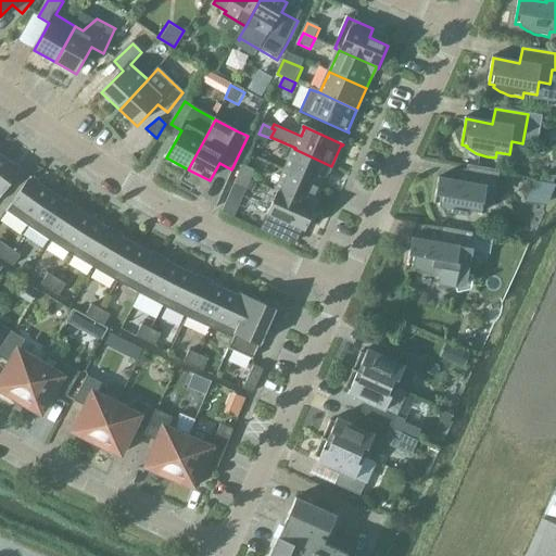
[(254,142),(266,148),(270,138),(258,134),(254,142)]
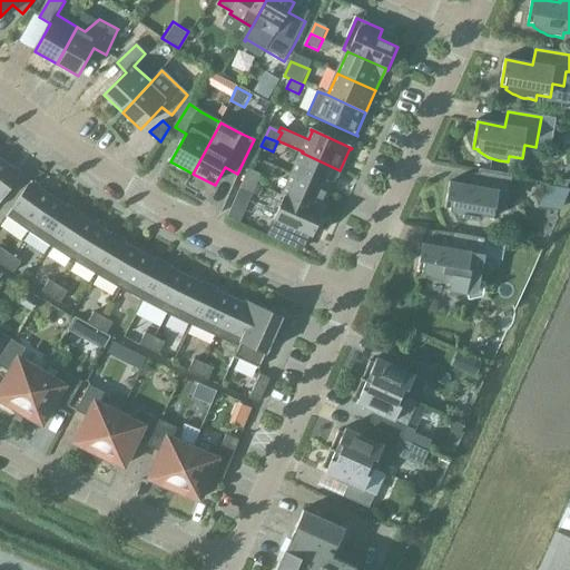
[(302,153),(292,175),(331,192),(340,170),(302,153)]
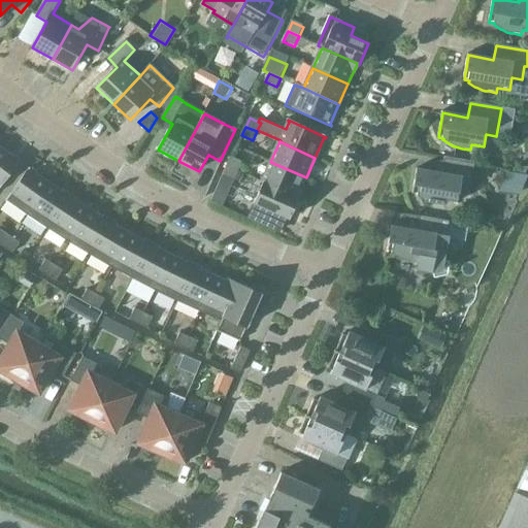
[(20,163),(8,155),(0,149),(0,192),(22,163),(21,162),(20,163)]
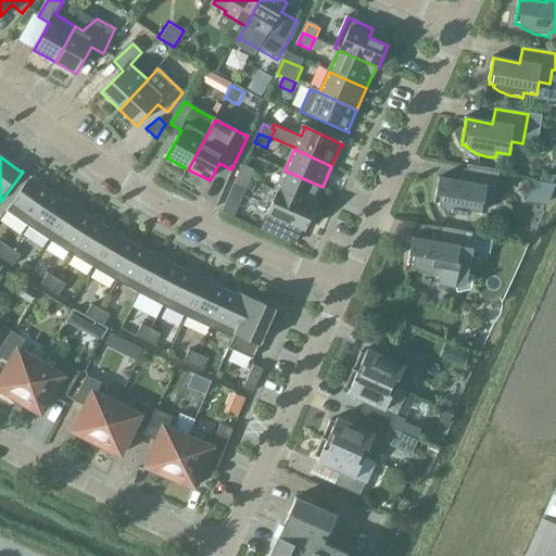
[(243,166),(239,177),(251,182),(255,172),(243,166)]
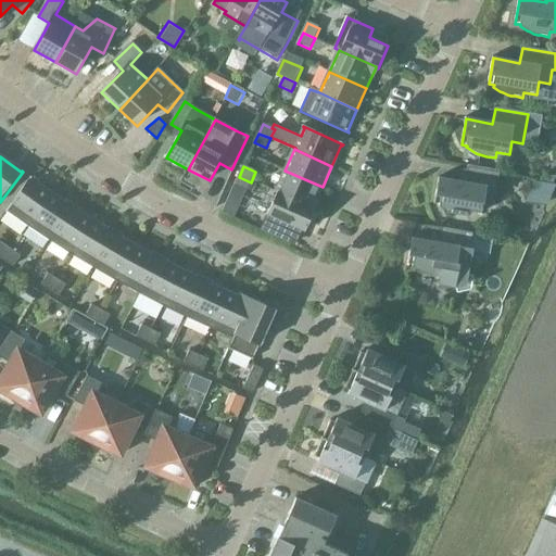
[(456,216),(459,216),(468,218),(469,213),(482,215),(485,202),(495,204),(501,175),(468,168),(465,184),(439,179),(434,204),(440,205),(439,206),(442,209),(444,211),(447,213),(451,214),(454,215),(456,216)]
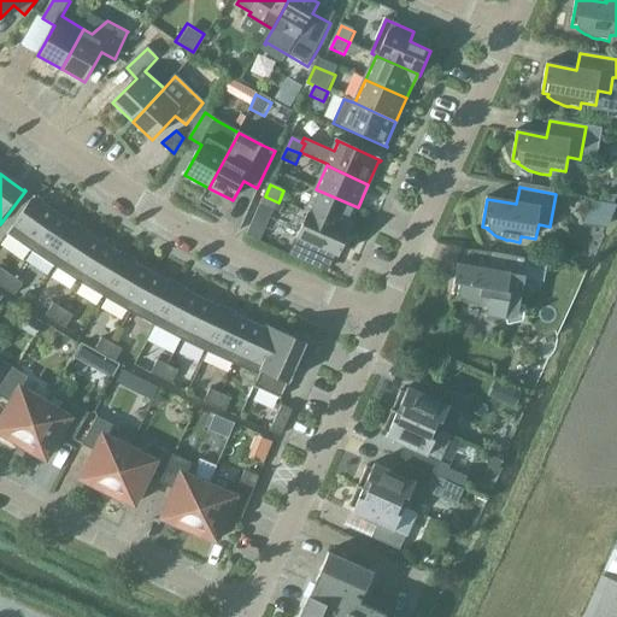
[(305,215),(309,216),(309,215),(347,231),(347,230),(358,207),(316,189),(305,215)]
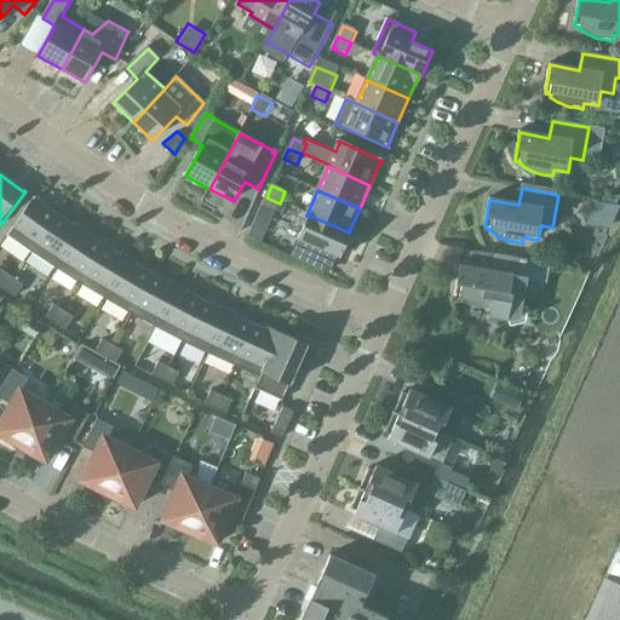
[(32,254),(57,216),(34,200),(35,199),(34,197),(6,237),(6,239),(7,237),(32,254)]
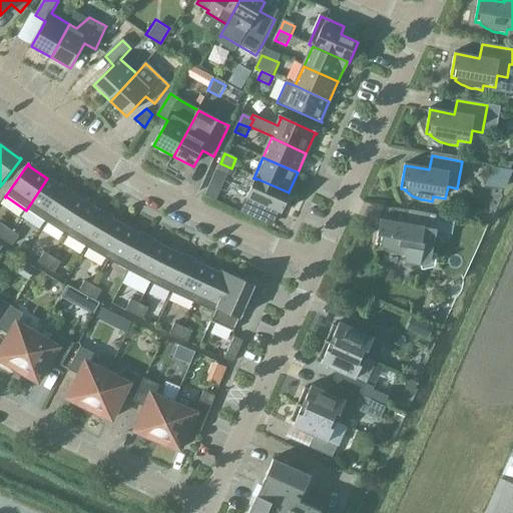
[(216,173),(226,177),(231,168),(220,163),(216,173)]
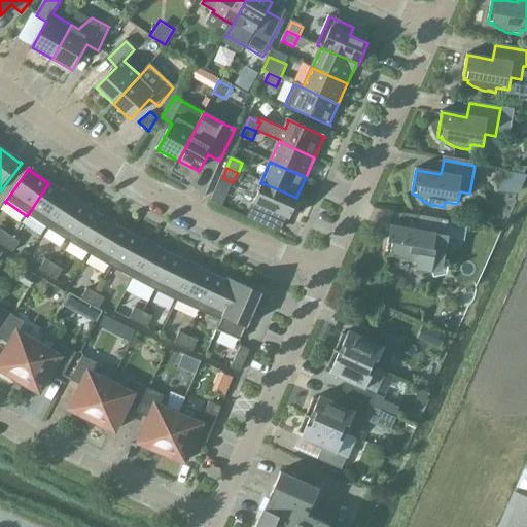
[(523,185),(526,173),(505,170),(501,181),(523,185)]
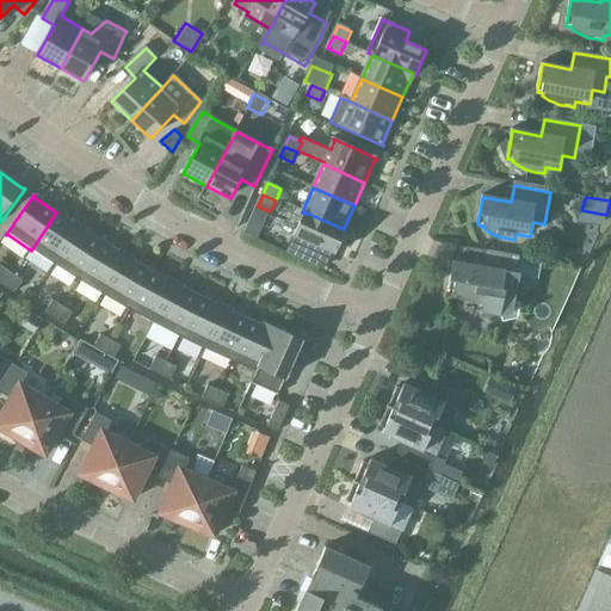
[(55,266),(79,228),(56,213),(31,251),(55,266)]
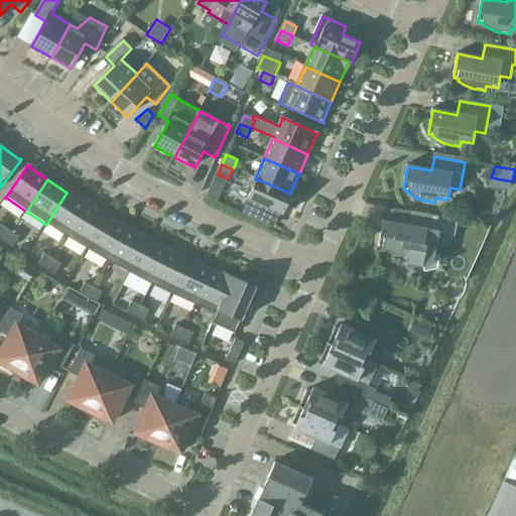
[(290,194),(258,179),(258,180),(243,214),(274,228),(280,214),(283,216),(293,194),(290,192),(290,194)]
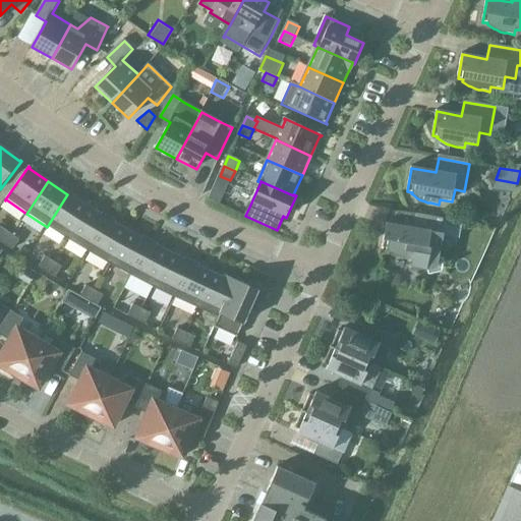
[(67,194),(47,227),(67,240),(88,208),(67,194)]
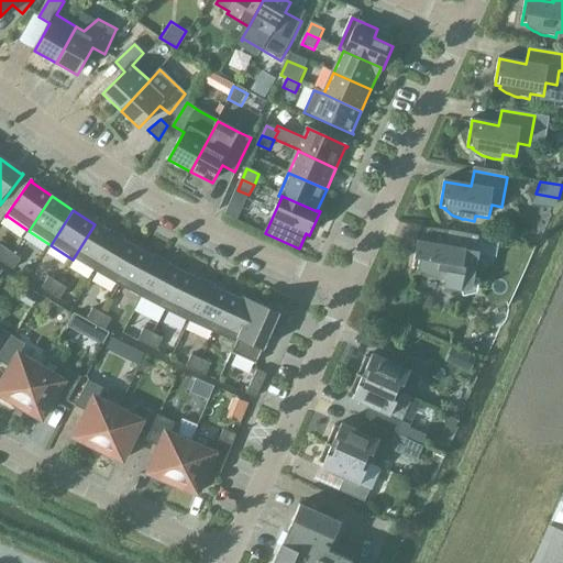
[(95,224),(73,260),(96,274),(117,238),(95,224)]
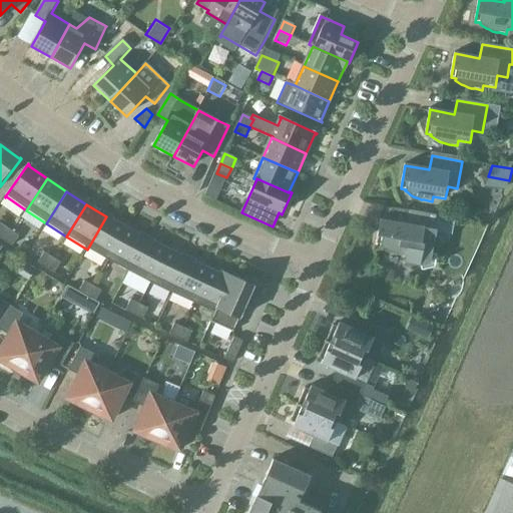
[(426,265),(429,264),(432,243),(433,243),(437,217),(407,211),(405,225),(381,220),(377,244),(381,245),(381,246),(383,248),(386,250),(388,251),(391,252),(394,253),(397,254),(407,257),(406,266),(411,267),(414,267),(417,267),(420,267),(423,266),(426,265)]
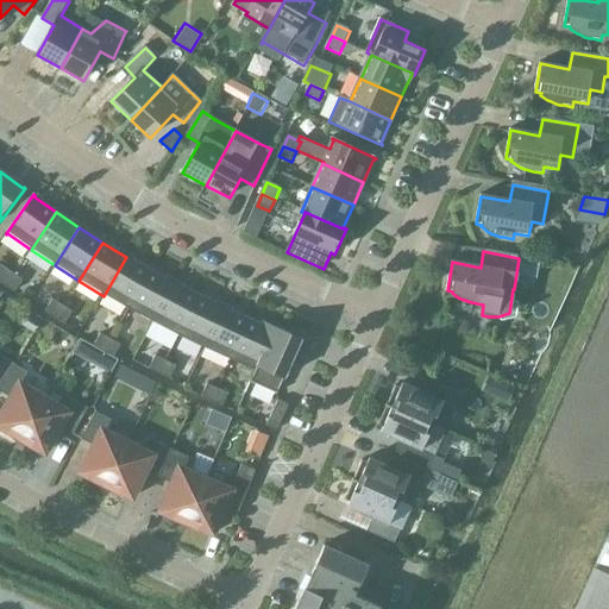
[(150,270),(126,257),(104,296),(129,311),(150,270)]
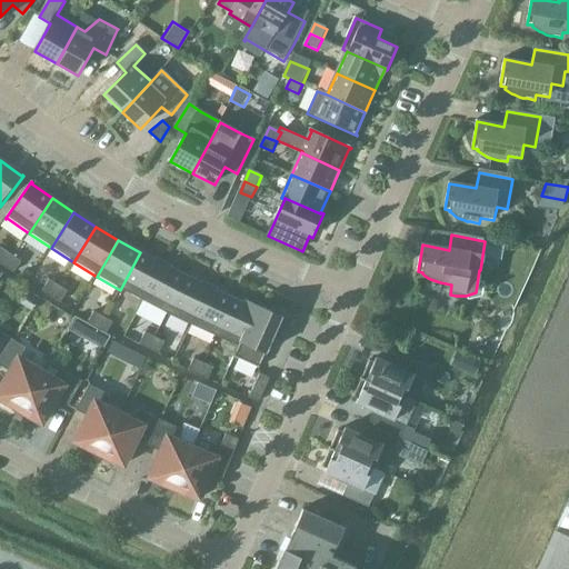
[(0,265),(2,267),(10,256),(0,248),(0,265)]
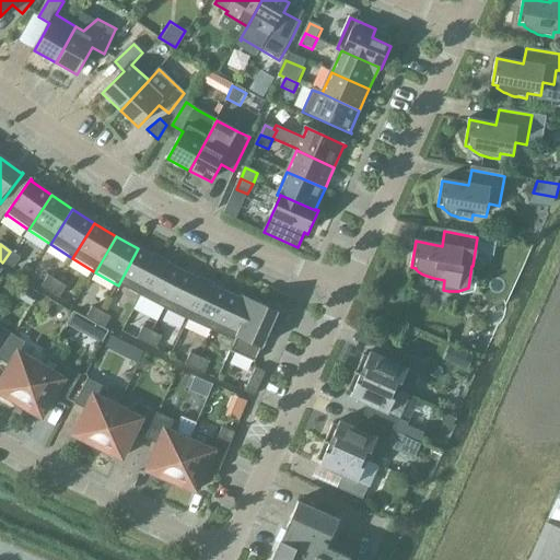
[(118,286),(141,299),(160,261),(149,255),(138,248),(118,286)]
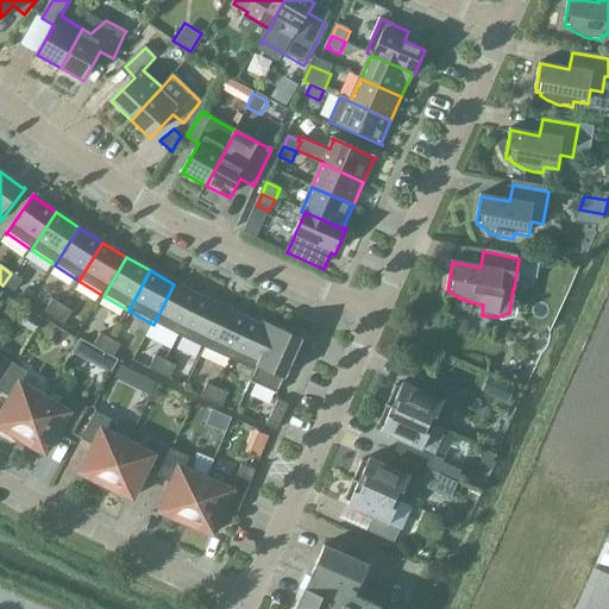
[(23,282),(11,274),(2,286),(14,294),(23,282)]
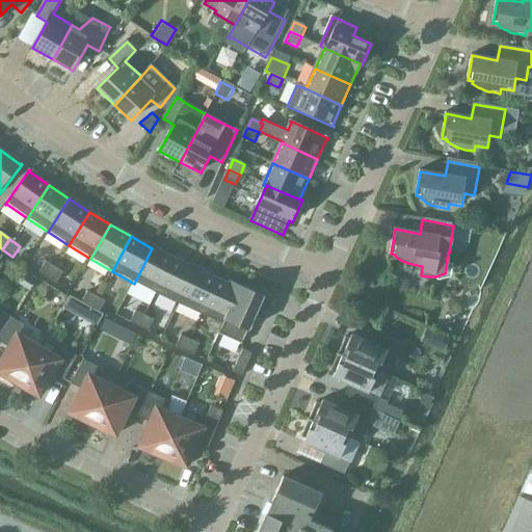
[(163,254),(152,248),(134,284),(157,295),(174,259),(163,254)]
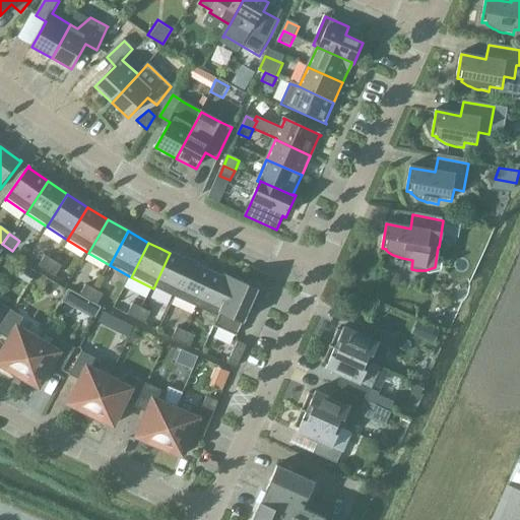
[(165,294),(176,299),(191,264),(170,253),(153,288),(165,294)]
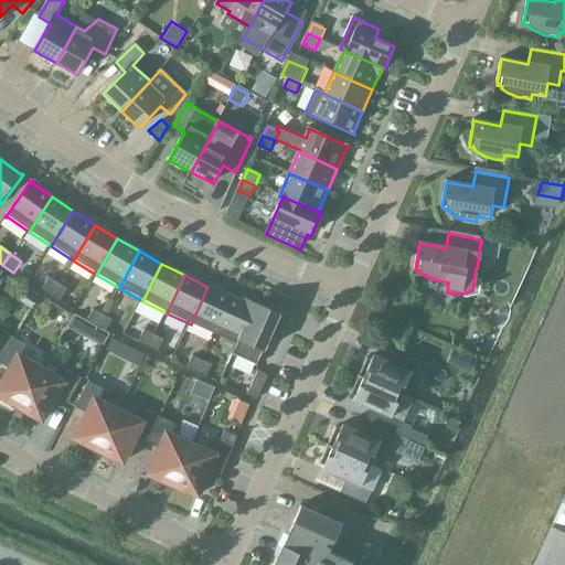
[(51,297),(59,285),(50,279),(42,290),(51,297)]
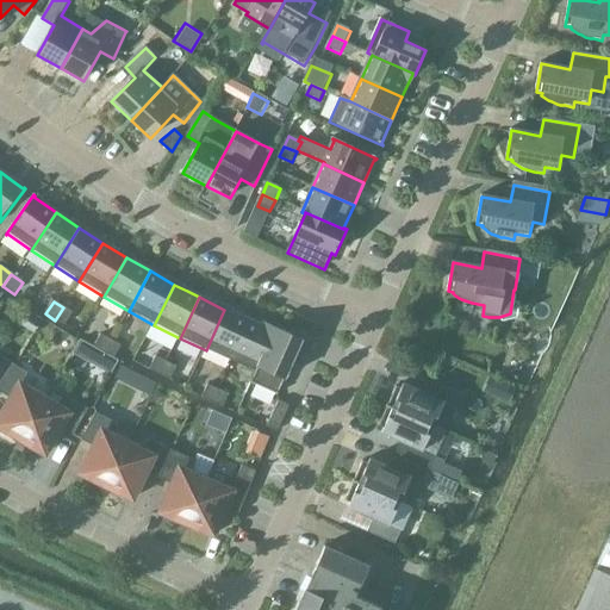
[(66,327),(73,313),(63,307),(55,321),(66,327)]
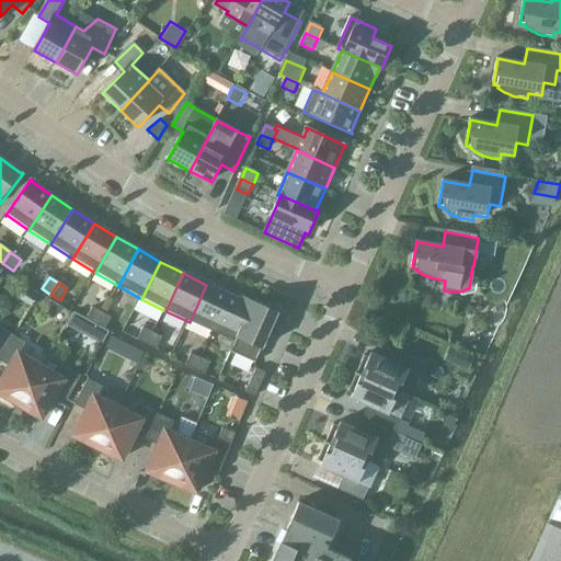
[(229,295),(206,285),(190,322),(213,333),(229,295)]
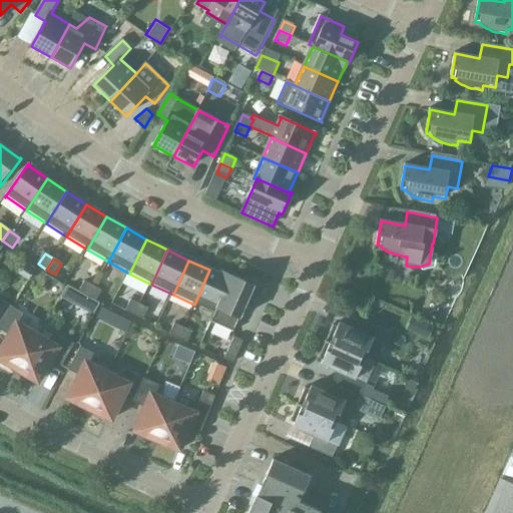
[(194,305),(215,314),(216,314),(222,301),(231,280),(230,279),(209,270),(194,305)]
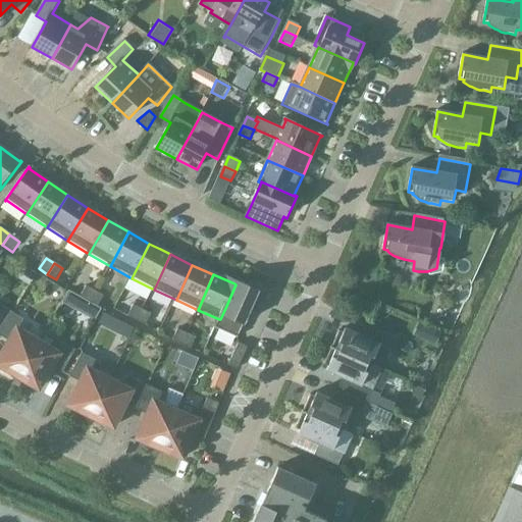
[(235,283),(236,284),(226,306),(249,315),(259,292),(236,281),(235,283)]
